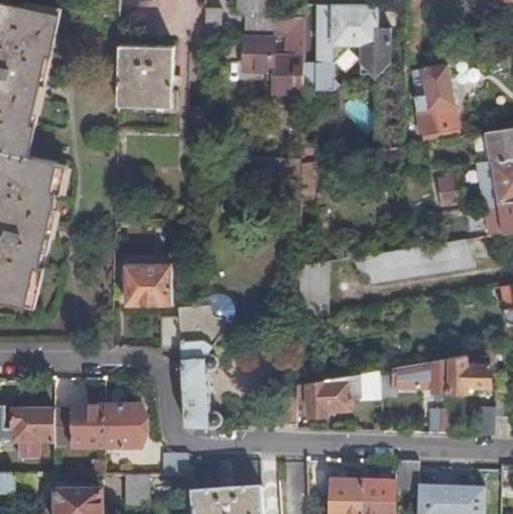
[(106,0),(106,16),(120,16),(120,15),(120,0),(106,0)]
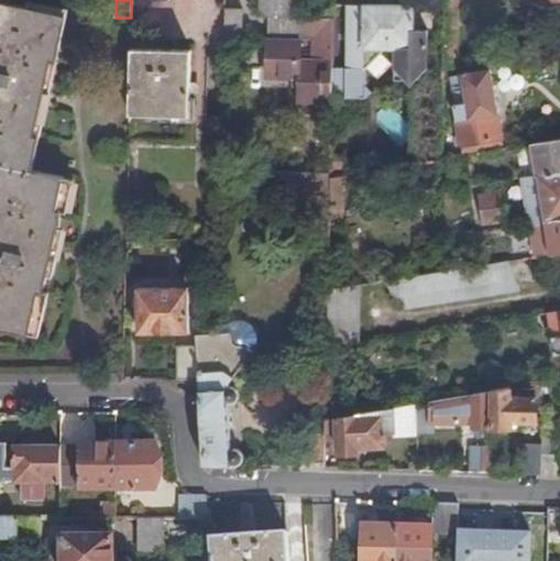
[(294,0),(259,0),(259,8),(266,15),(294,18),(294,0)]
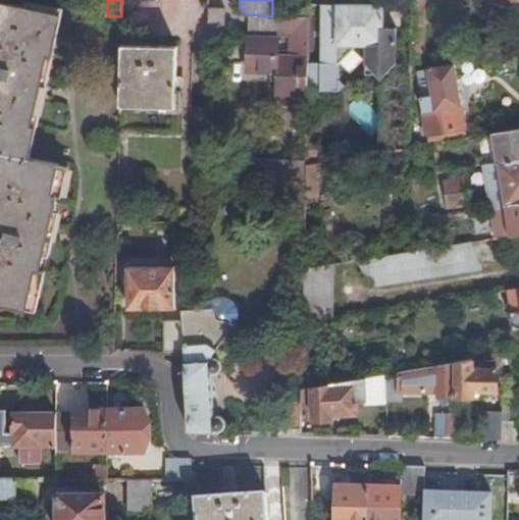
[(60,14),(0,1),(0,305),(24,310),(35,270),(39,271),(56,196),(52,195),(58,165),(28,159),(35,127),(31,125),(47,55),(51,55),(60,14)]
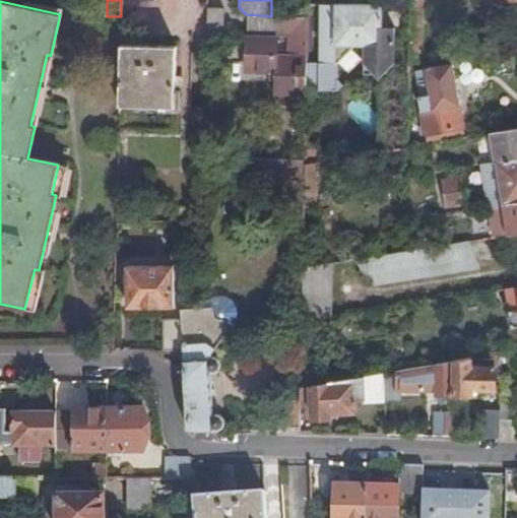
[(381,5),(308,4),(308,17),(306,91),(336,91),(341,86),(337,80),(337,62),(356,46),(364,46),(363,63),(378,79),(393,63),(394,29),(381,28),(381,5)]
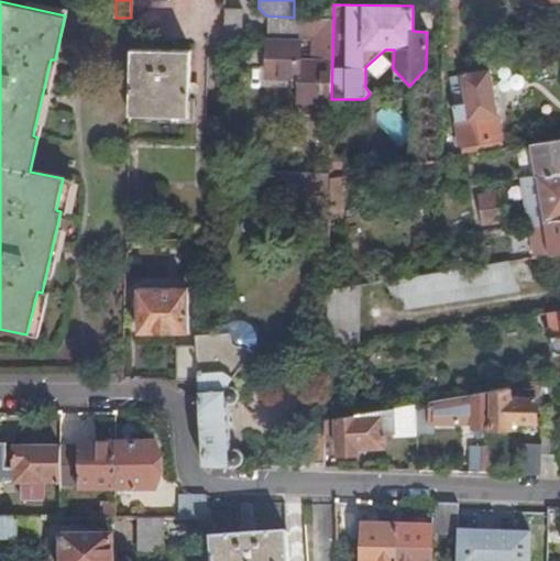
[(243,9),(223,8),(222,39),(235,39),(243,32),(243,9)]
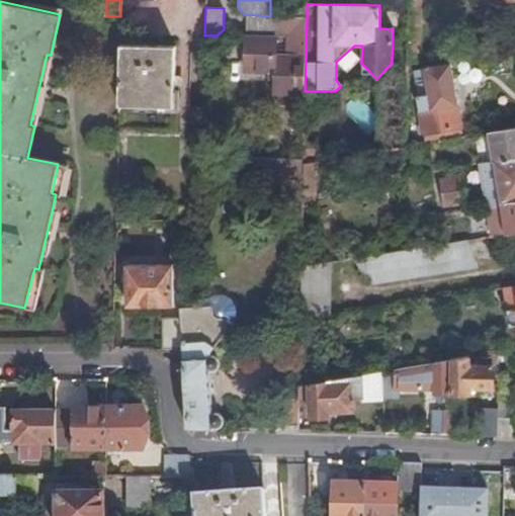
[(276,94),(277,104),(305,106),(305,91),(307,17),(270,16),(245,14),(244,34),(246,34),(245,71),(274,73),(273,93),(276,94)]
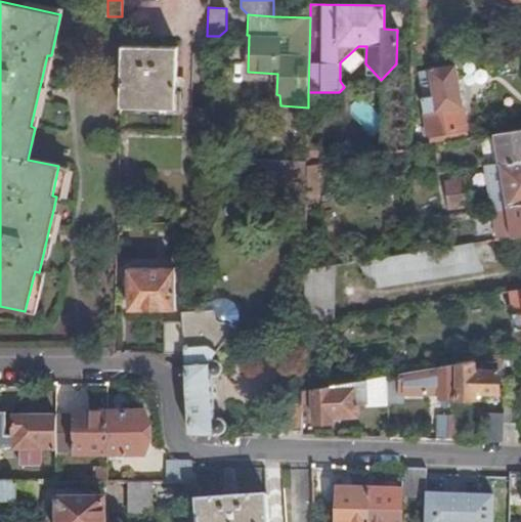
[(176,47),(122,44),(120,107),(175,109),(176,47)]
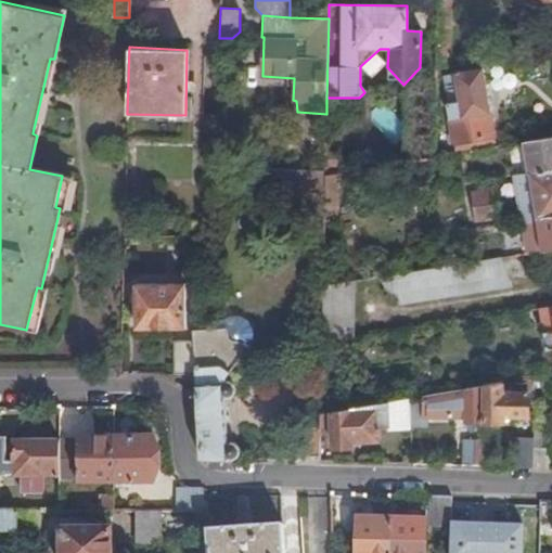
[(453,142),(492,137),(482,69),(444,74),(446,93),(444,94),(453,142)]
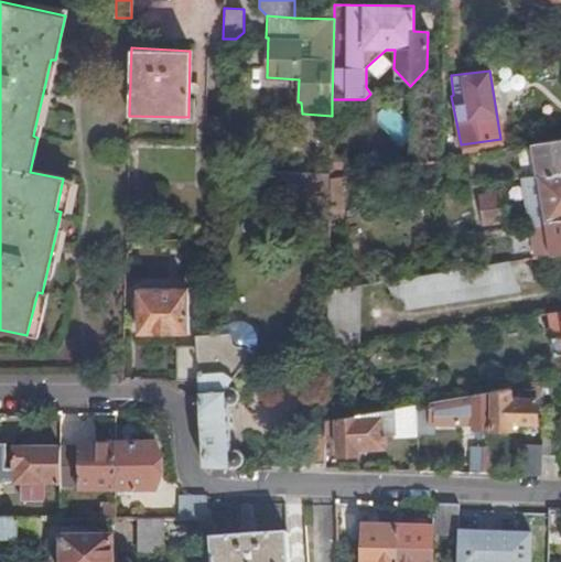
[(502,146),(500,139),(461,144),(462,151),(502,146)]
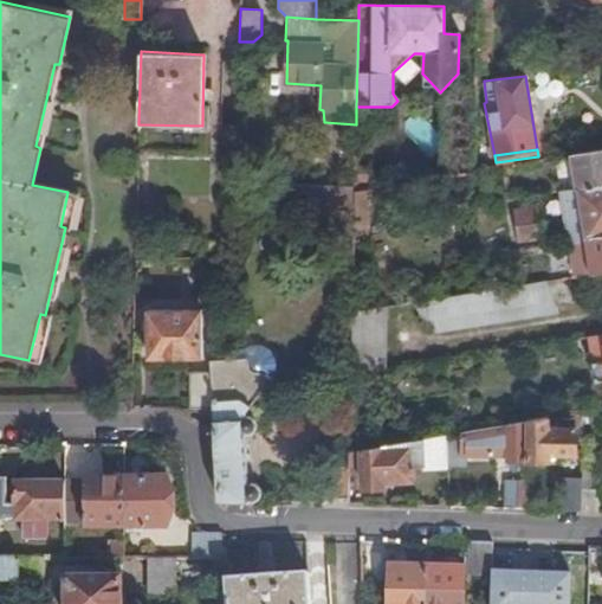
[(601,186),(601,152),(573,156),(577,188),(577,191),(601,186)]
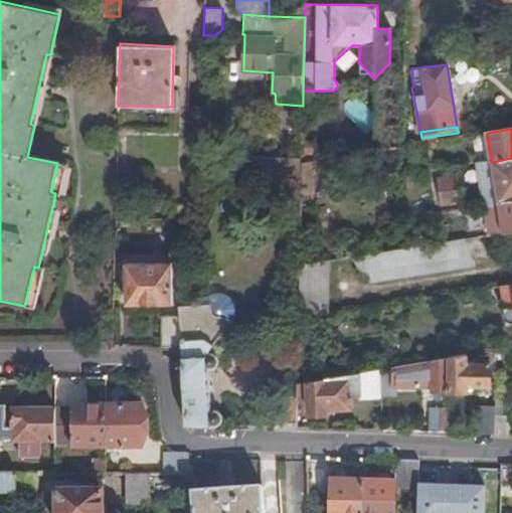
[(250,158),(249,179),(265,179),(301,180),(302,164),(302,159),(250,158)]
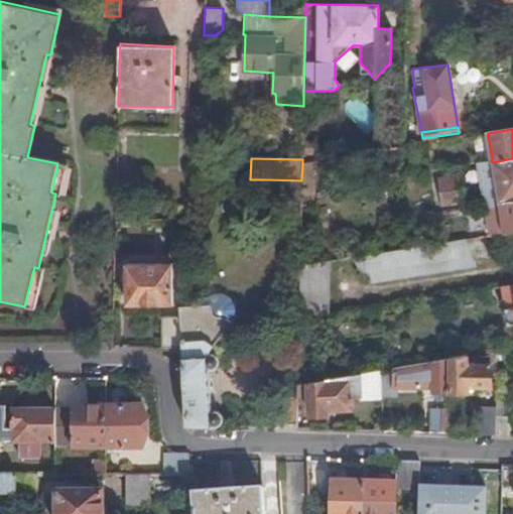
[(512,158),(492,162),(492,160),(477,161),(485,207),(499,205),(498,203),(512,200),(512,158)]
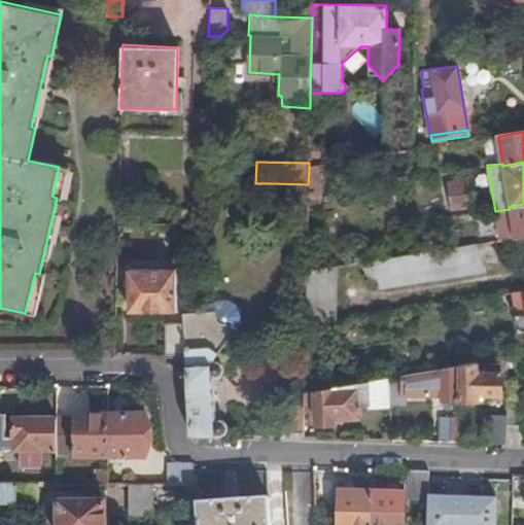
[(319,204),(319,166),(309,168),(308,184),(308,195),(308,204),(319,204)]
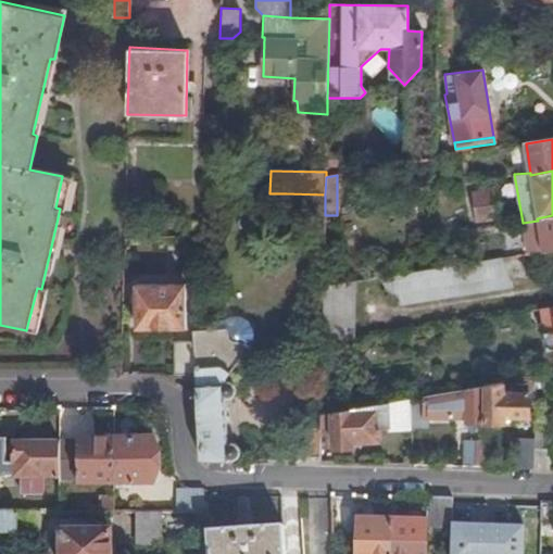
[(495,188),(472,192),(476,222),(500,217),(495,188)]
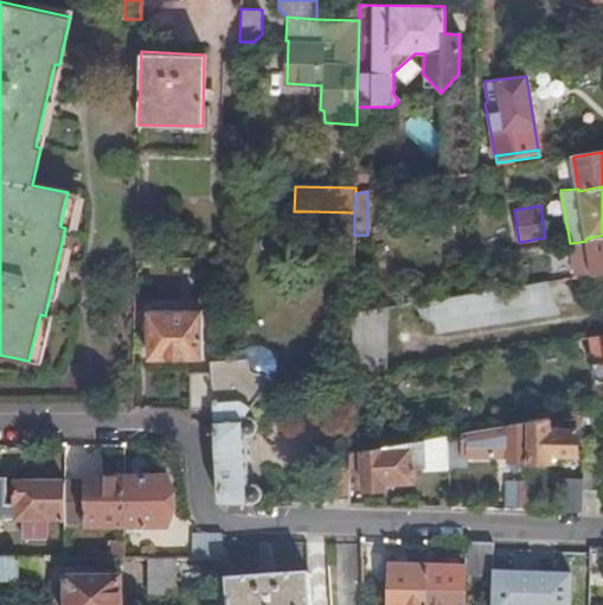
[(354,212),(312,211),(312,223),(354,224),(354,212)]
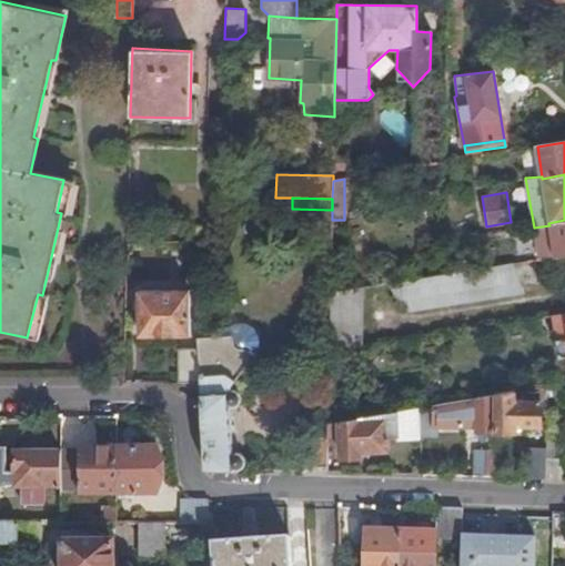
[(550,225),(534,228),(540,258),(546,258),(564,253),(564,220),(548,223),(550,225)]
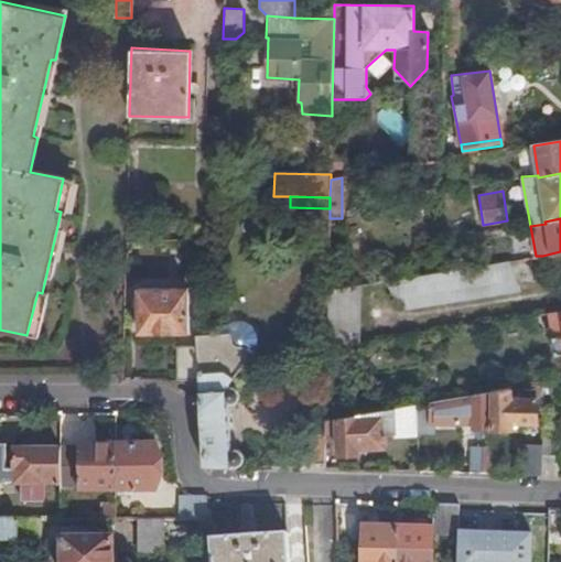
[(542,256),(536,256),(524,258),(536,288),(550,284),(542,256)]
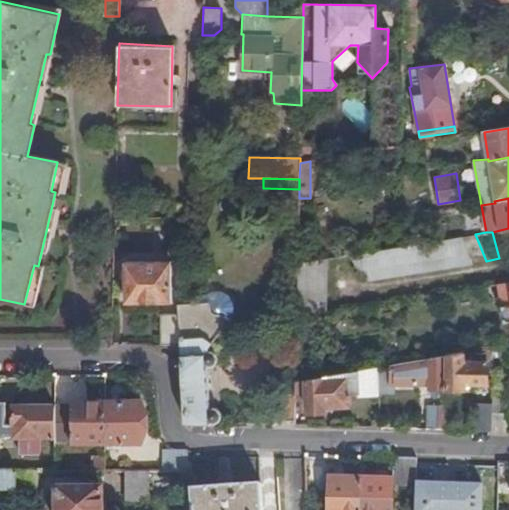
[(475,234),(437,241),(352,255),(365,280),(486,261),(475,234)]
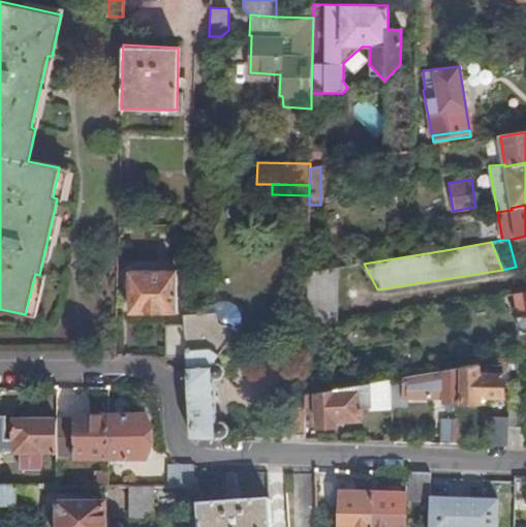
[(306,329),(336,323),(337,268),(307,273),(306,329)]
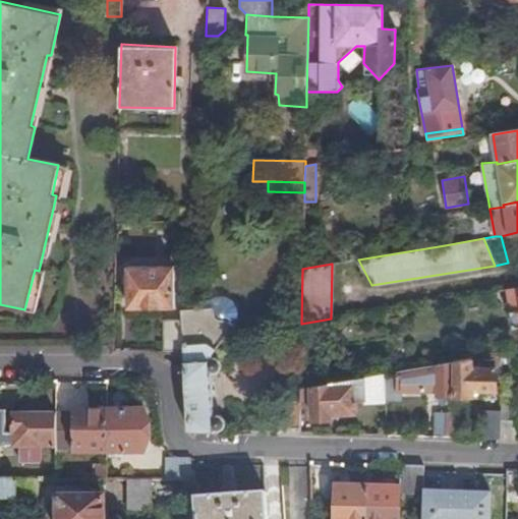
[(127,275),(127,282),(128,307),(173,307),(172,267),(127,267),(127,275)]
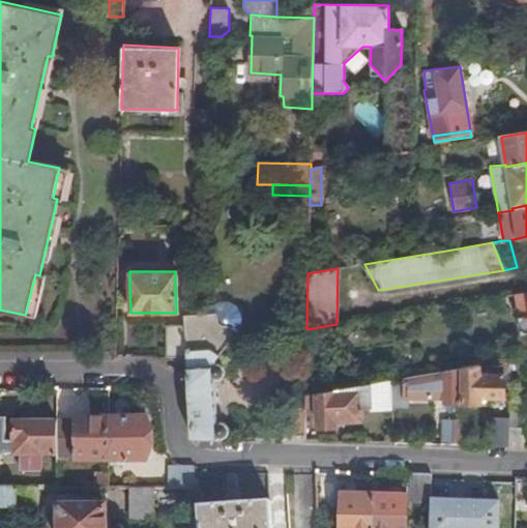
[(526,292),(516,294),(522,333),(526,332),(526,292)]
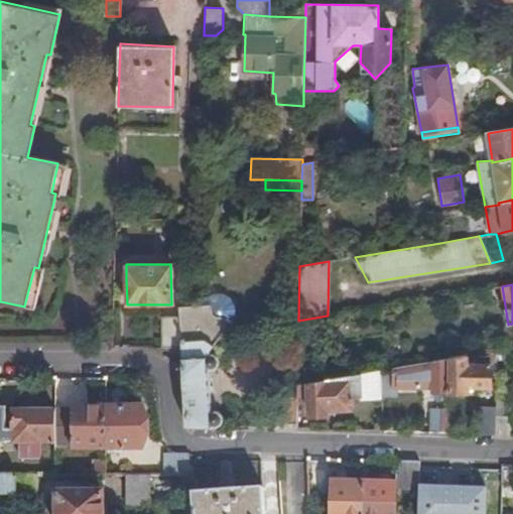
[(223,304),(177,307),(178,317),(180,347),(181,365),(180,366),(185,426),(219,427),(221,422),(221,419),(220,416),(218,414),(210,413),(208,370),(212,370),(215,368),(217,365),(218,362),(215,358),(212,356),(208,356),(209,352),(225,332),(223,304)]
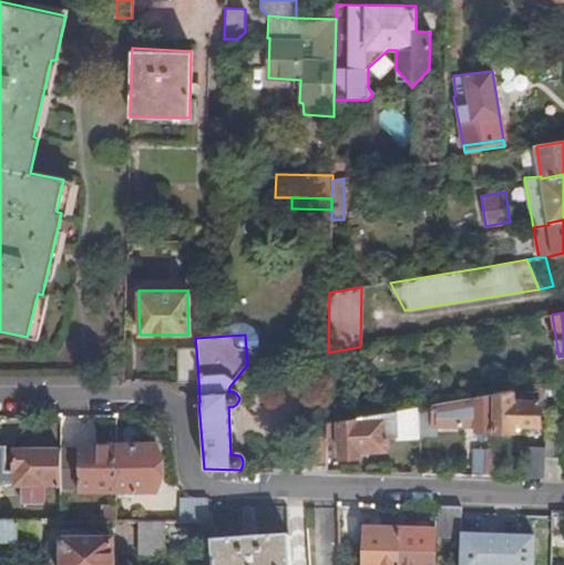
[(198,381),(196,349),(177,349),(177,380),(198,381)]
